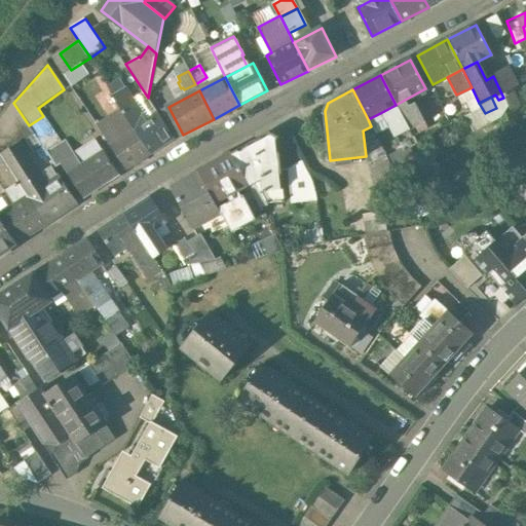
[(413,105),(407,108),(403,101),(396,105),(412,135),(425,128),(413,105)]
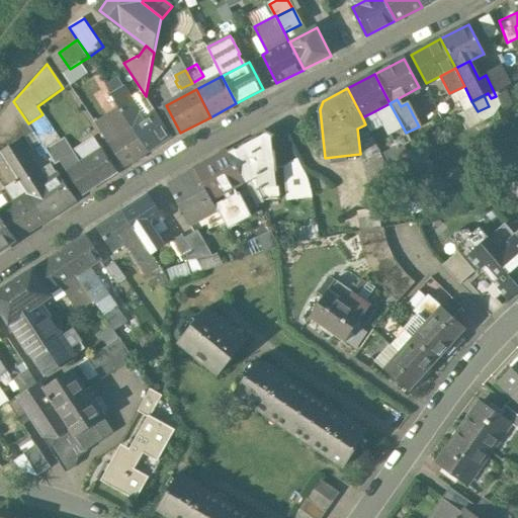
[(13,101),(0,116),(0,150),(1,152),(19,141),(20,143),(34,134),(28,123),(13,101)]
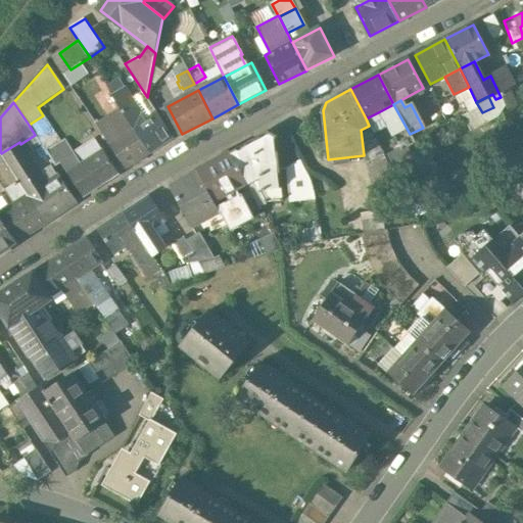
[(410,134),(393,104),(378,112),(382,120),(384,117),(396,141),(410,134)]
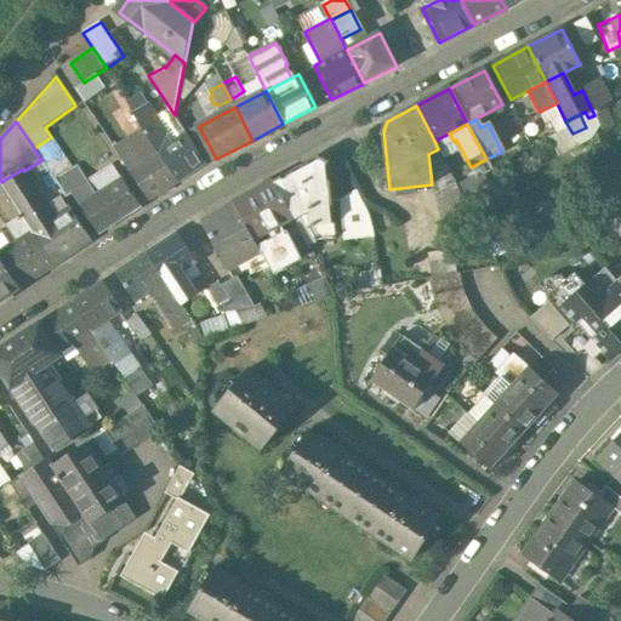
[(164,129),(149,138),(159,152),(172,142),(164,129)]
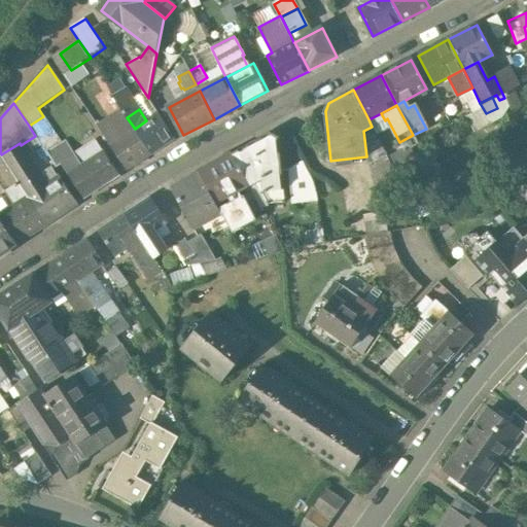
[(146,120),(135,129),(151,155),(176,139),(159,113),(146,120)]
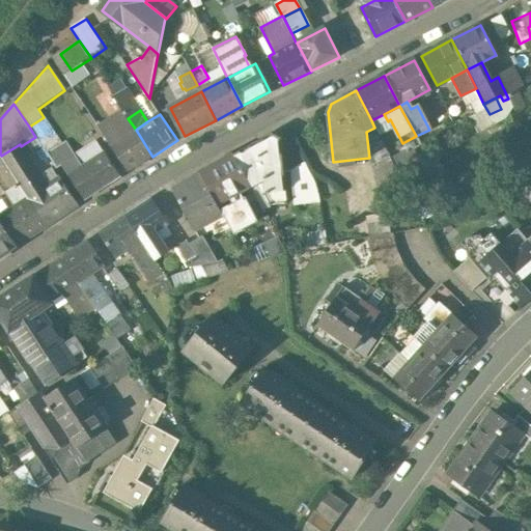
[(62,145),(44,117),(29,127),(35,137),(57,169),(62,166),(61,165),(75,157),(66,142),(62,145)]
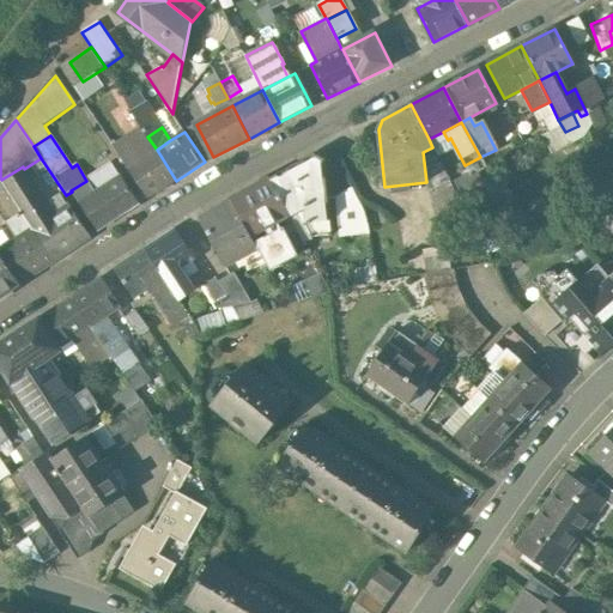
[(147,137),(133,146),(141,159),(157,150),(147,137)]
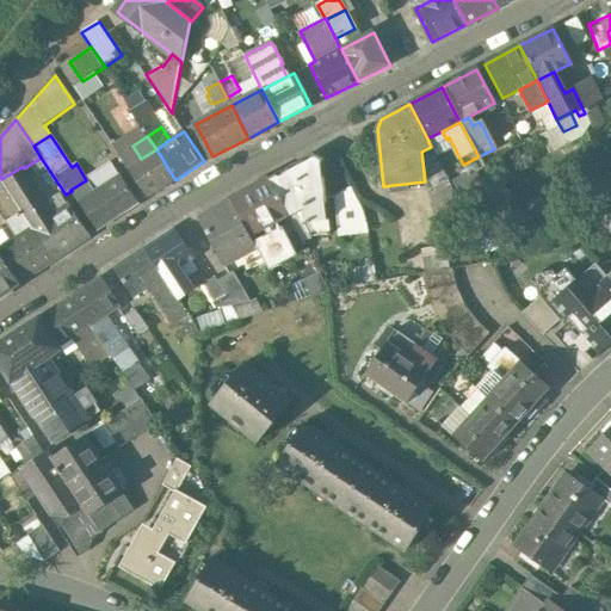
[(141,159),(127,167),(148,198),(176,180),(156,149),(141,159)]
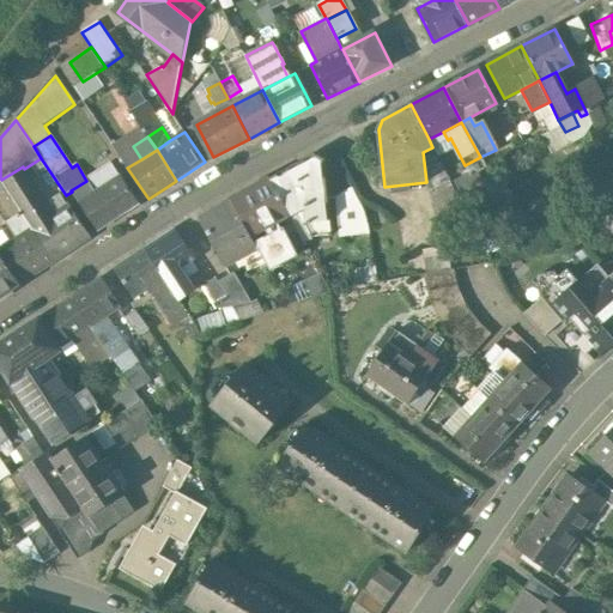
[(316,156),(272,180),(290,214),(292,218),(307,212),(308,218),(303,219),(313,236),(332,235),(323,159),(316,156)]
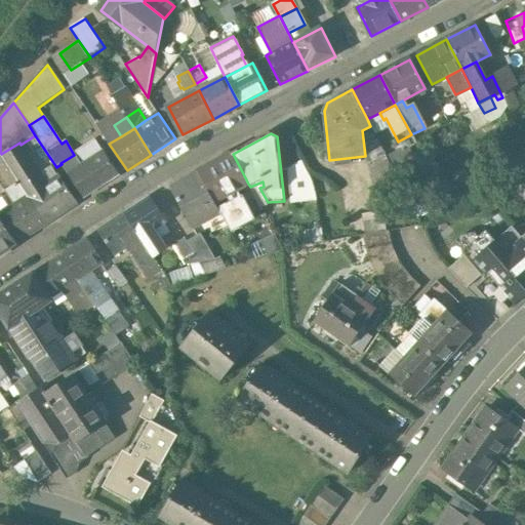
[(21,145),(19,143),(1,154),(29,196),(42,187),(37,178),(41,175),(21,145)]
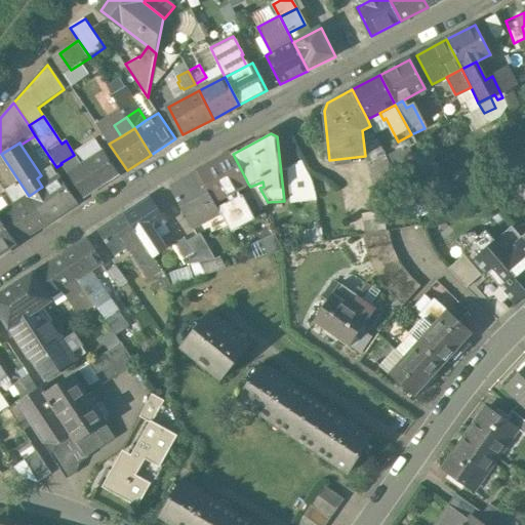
[(104,151),(81,165),(74,155),(61,163),(62,164),(84,198),(120,175),(104,151)]
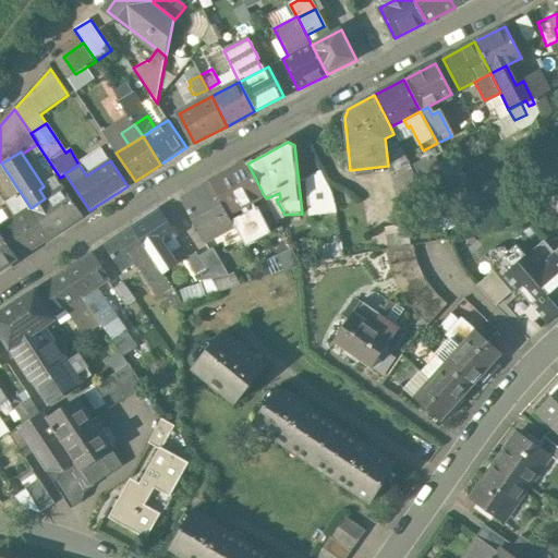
[(1,164),(0,161),(0,193),(16,218),(31,208),(1,164)]
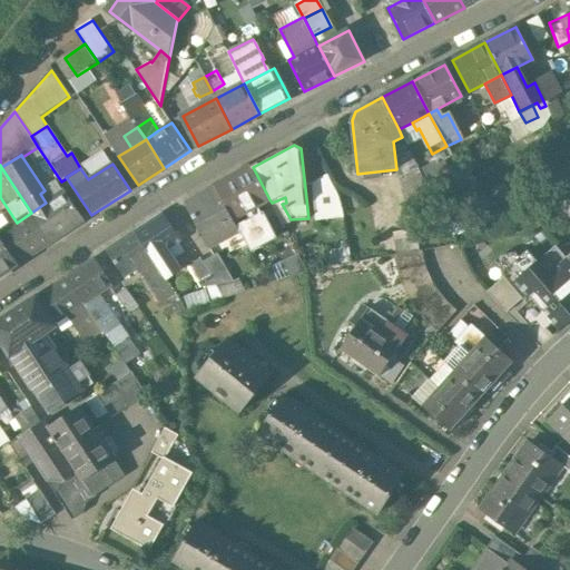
[(253,167),(216,186),(234,218),(269,199),(253,167)]
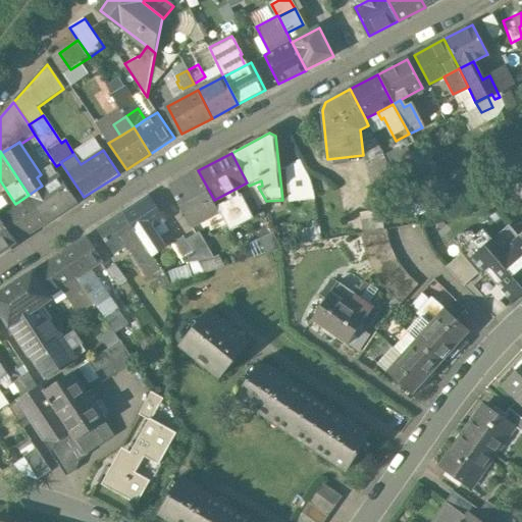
[(395,178),(382,154),(370,160),(372,164),(366,167),(377,188),(388,181),(395,178)]
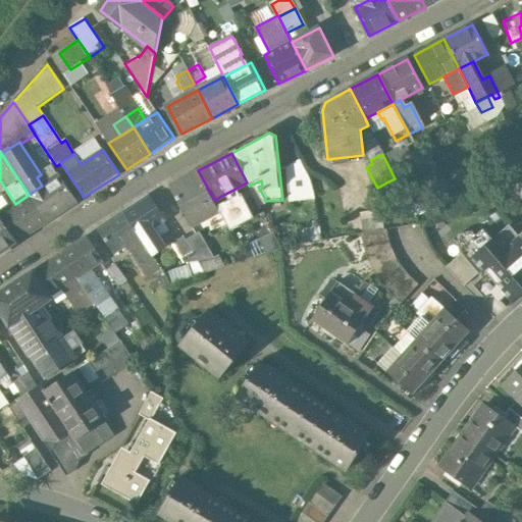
[(301,161),(285,168),(290,203),(316,200),(311,181),(301,161)]
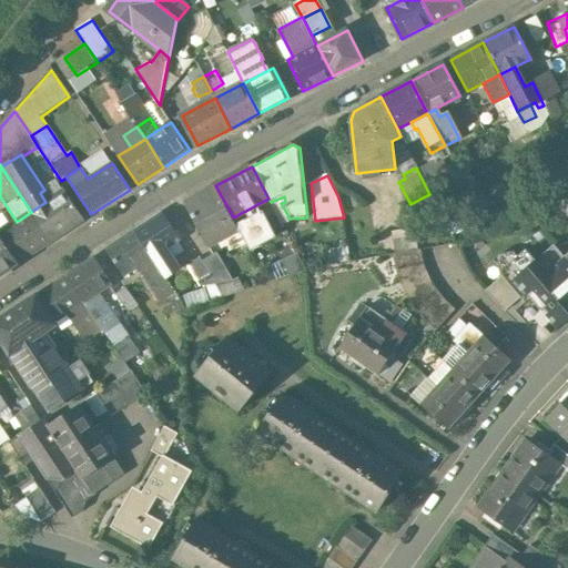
[(233,217),(215,185),(184,202),(209,249),(241,232),(237,225),(233,217)]
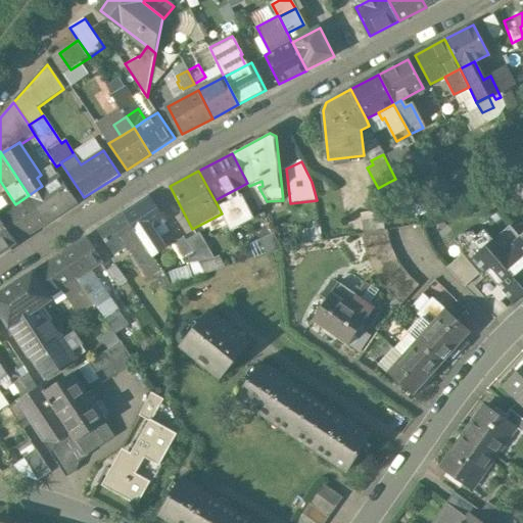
[(42,186),(29,195),(47,222),(77,202),(59,175),(42,186)]
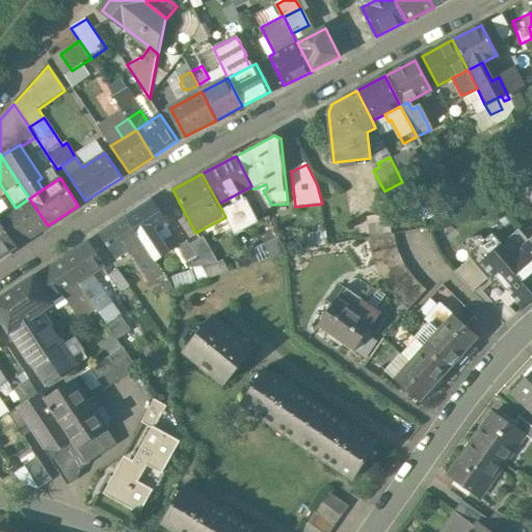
[(402,182),(396,185),(401,195),(407,192),(402,182)]
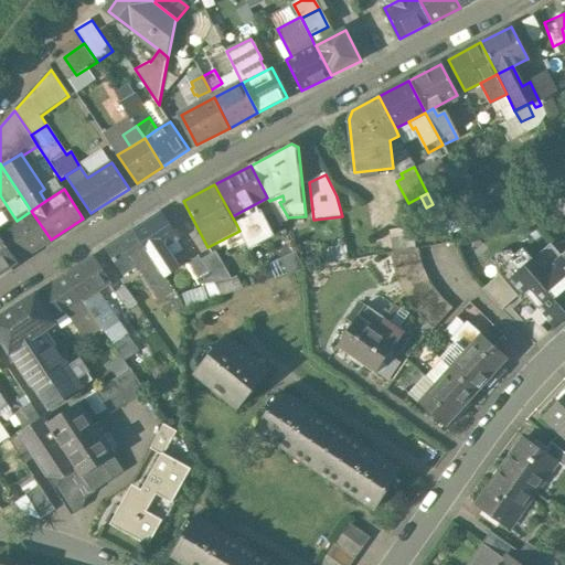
[(17,221),(0,231),(0,235),(18,262),(51,240),(31,211),(17,221)]
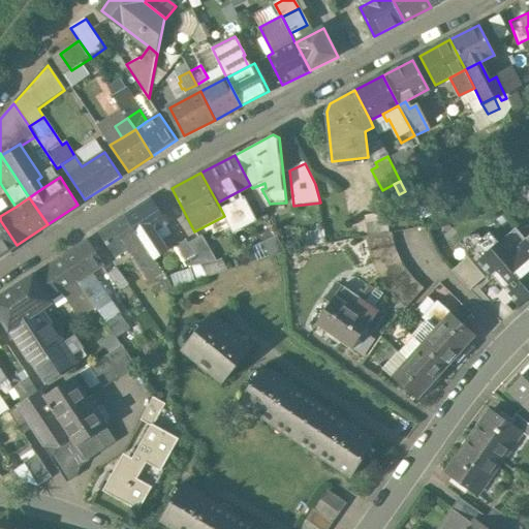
[(246,197),(221,210),(224,216),(234,232),(257,220),(246,197)]
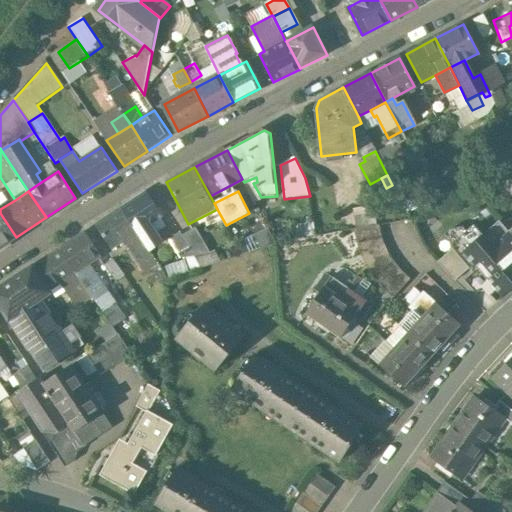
[(147,193),(122,209),(138,234),(149,226),(163,217),(147,193)]
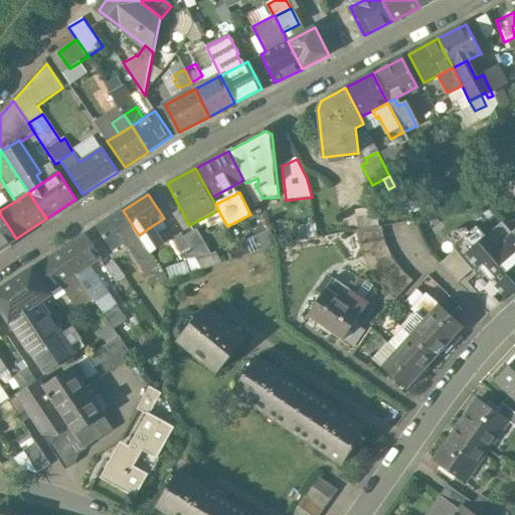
[(123,210),(97,228),(113,252),(125,244),(139,235),(123,210)]
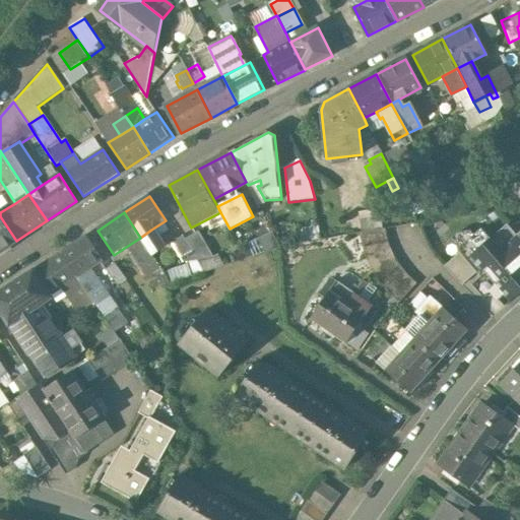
[(0,251),(16,241),(0,216),(0,251)]
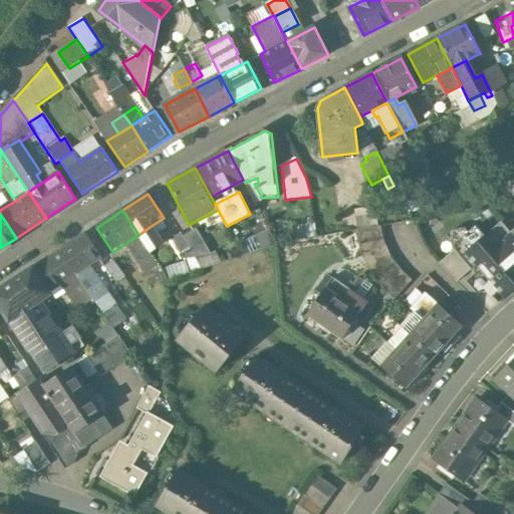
[(380,226),(356,230),(357,244),(381,237),(380,226)]
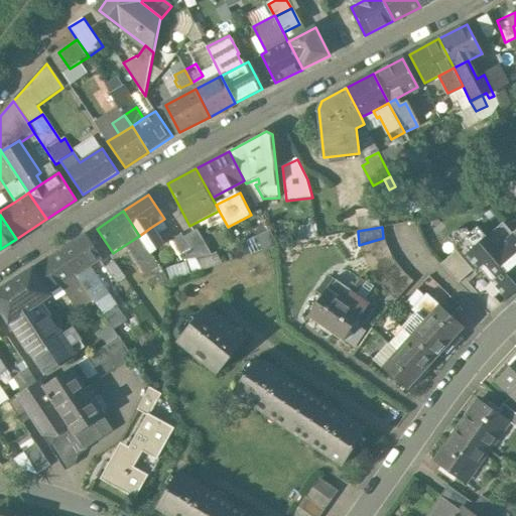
[(162,245),(150,228),(139,236),(146,246),(151,253),(162,245)]
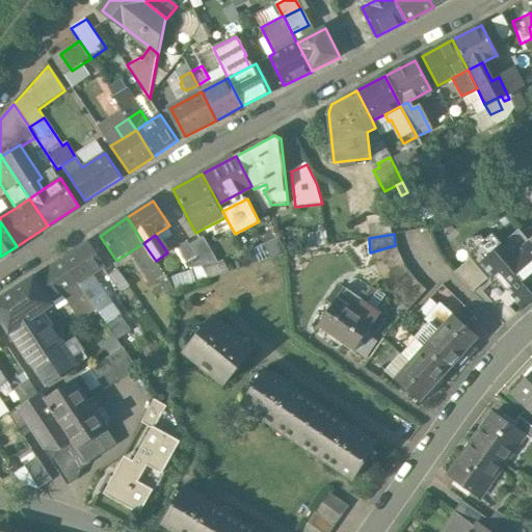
[(217,265),(203,238),(189,245),(203,268),(217,265)]
